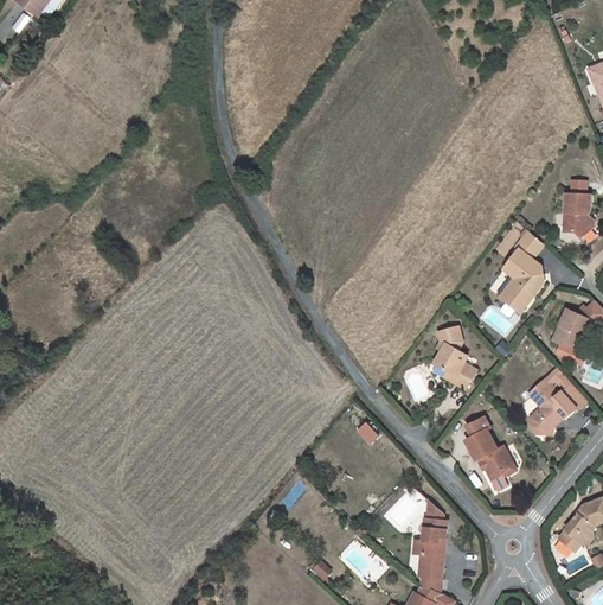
[(17,0),(36,14),(44,2),(52,8),(58,0),(17,0)]
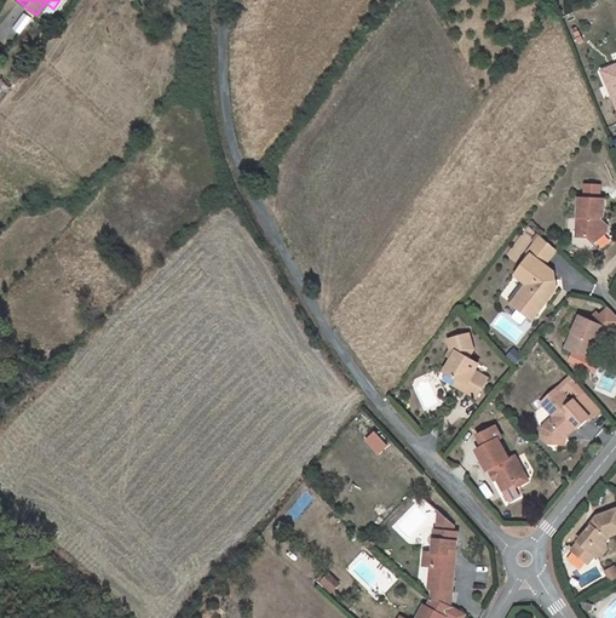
[(3,19),(10,24),(19,9),(12,4),(3,19)]
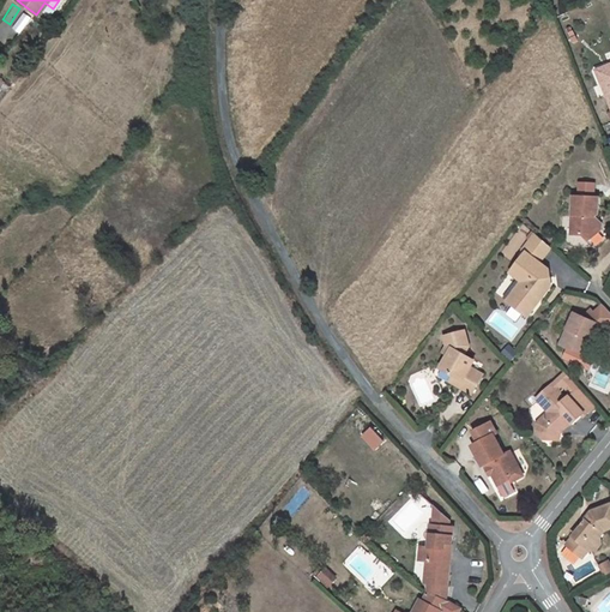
[(19,10),(10,28),(18,33),(28,15),(19,10)]
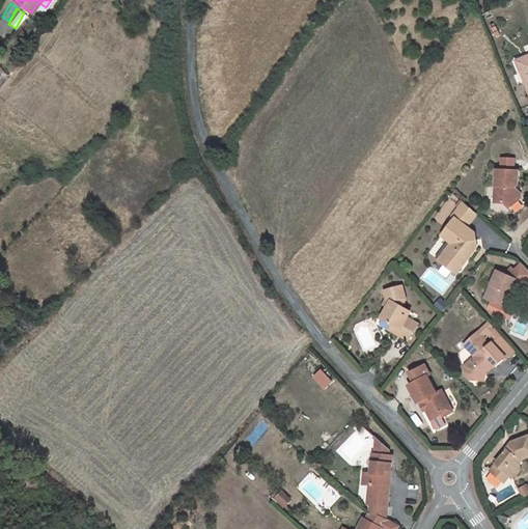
[(527,54),(522,57),(525,64),(517,67),(527,96),(527,54)]
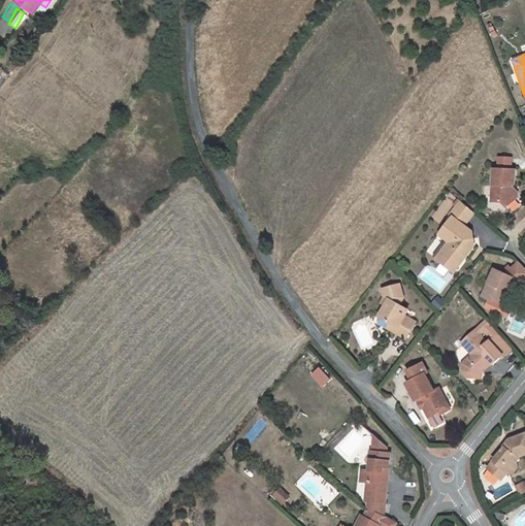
[(519,57),(511,60),(514,67),(522,64),(519,57)]
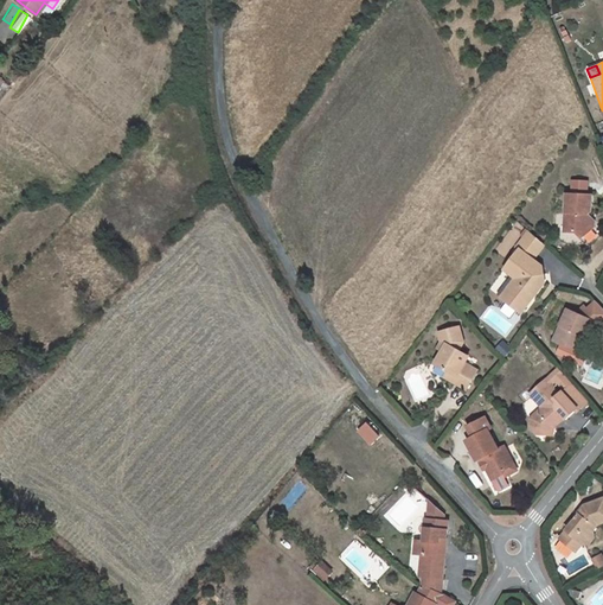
[(585,220),(585,214),(589,210),(589,193),(563,192),(562,230),(572,230),(579,237),(591,225),(585,220)]
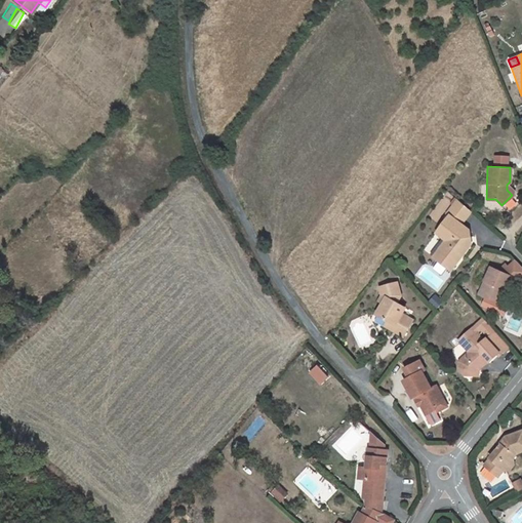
[(435,232),(443,239),(444,247),(436,259),(448,270),(469,243),(467,229),(459,223),(469,210),(455,199),(445,212),(447,214),(435,232)]
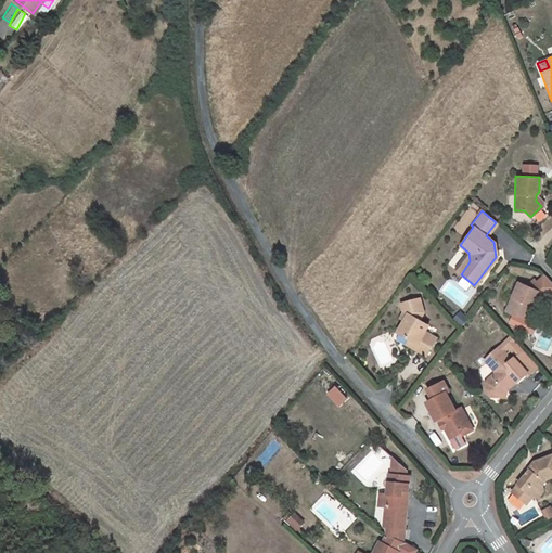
[(456,268),(464,252),(454,246),(446,262),(456,268)]
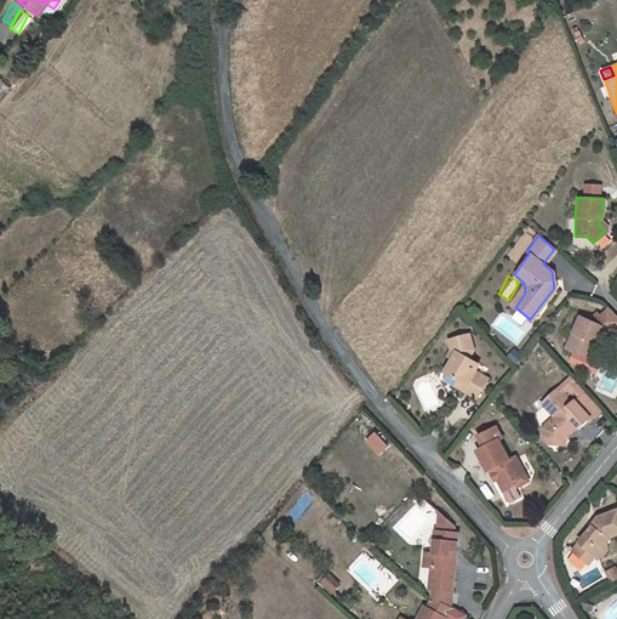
[(515,307),(525,293),(524,283),(510,302),(515,307)]
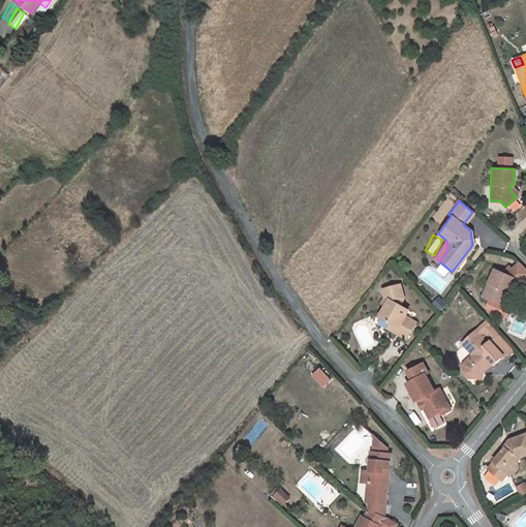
[(481,296),(501,305),(513,277),(519,280),(525,273),(525,270),(516,260),(508,267),(505,264),(498,271),(493,268),(481,296)]
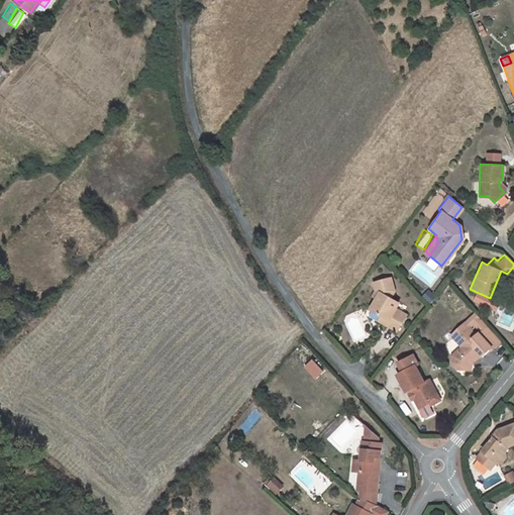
[(380,314),(387,318),(384,323),(395,330),(404,314),(393,308),(396,302),(388,297),(393,290),(389,277),(372,282),(374,290),(378,292),(376,297),(369,308),(380,314)]
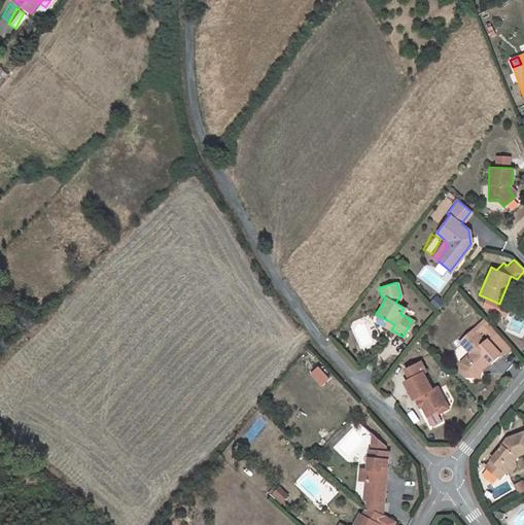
[(484,318),(473,327),(479,335),(477,336),(482,342),(486,339),(494,330),(484,318)]
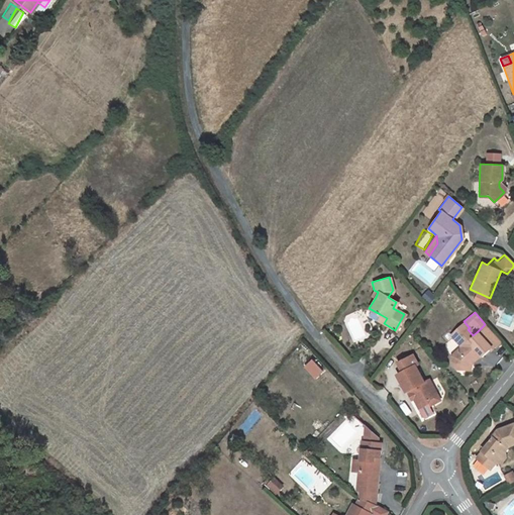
[(380,314),(377,319),(384,323),(387,318),(380,314)]
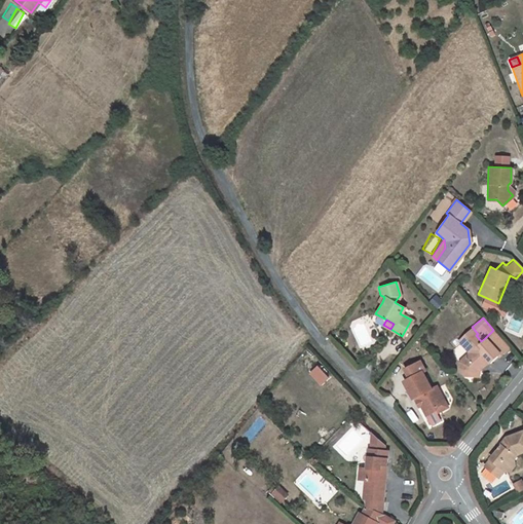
[(485,358),(488,362),(498,352),(507,345),(493,330),(485,338),(481,341),(476,335),(478,334),(472,327),(457,340),(469,351),(458,361),(458,369),(463,374),(477,375),(478,364),(485,358)]
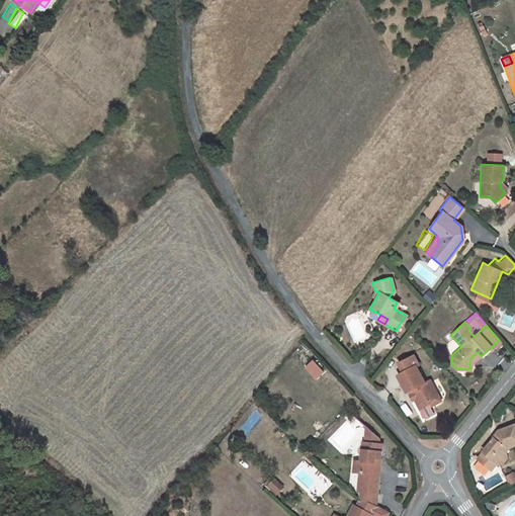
[(405,392),(408,390),(410,393),(413,398),(418,408),(427,404),(429,399),(436,396),(427,379),(423,382),(414,365),(417,364),(412,355),(398,362),(402,371),(396,374),(405,392)]
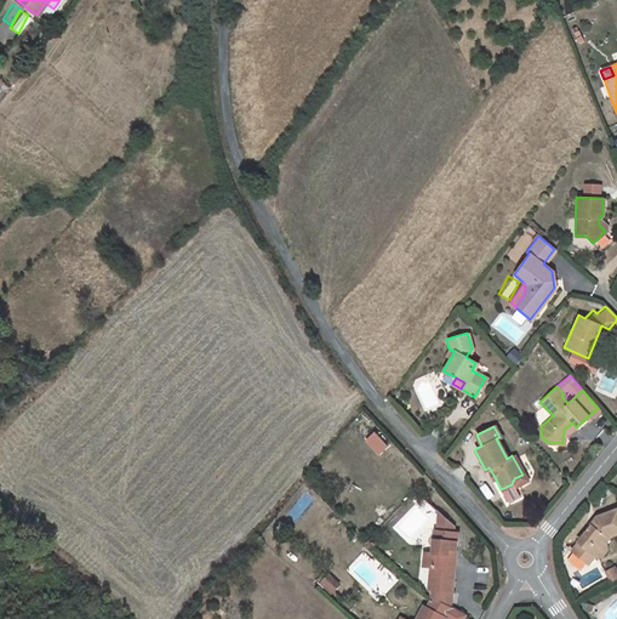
[(361,439),(376,454),(386,444),(371,430),(361,439)]
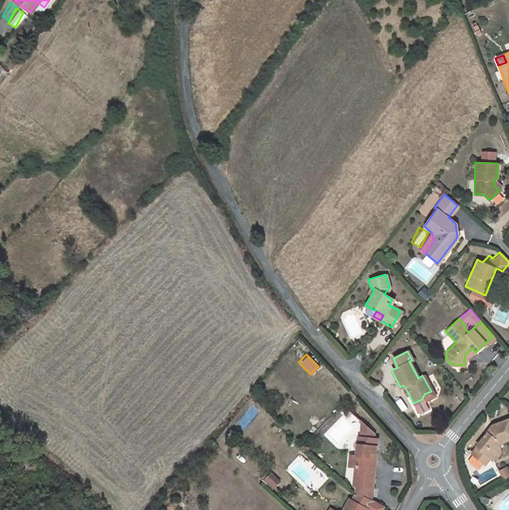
[(433,395),(431,391),(424,394),(422,399),(424,400),(433,395)]
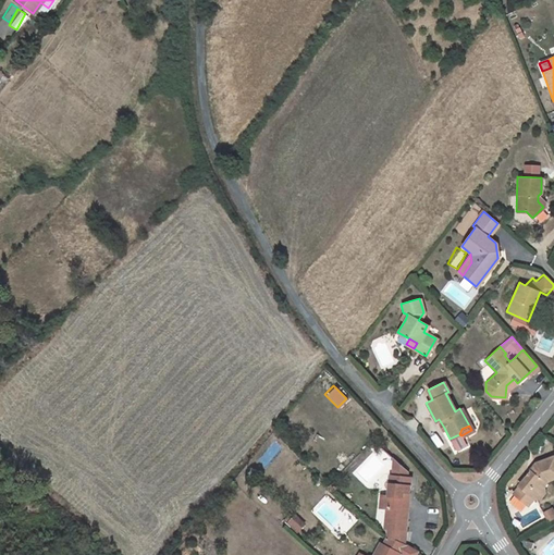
[(548,479),(553,476),(553,456),(553,455),(536,461),(530,468),(530,470),(513,493),(526,504),(531,497),(539,496),(543,491),(542,484),(548,479)]
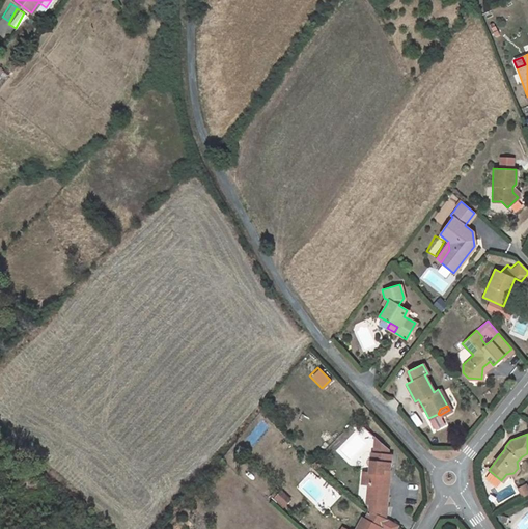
[(368,510),(382,518),(386,484),(381,484),(382,476),(387,477),(388,469),(389,454),(385,453),(386,448),(373,440),(372,452),(371,452),(369,471),(362,471),(361,483),(366,483),(365,503),(368,503),(368,510)]
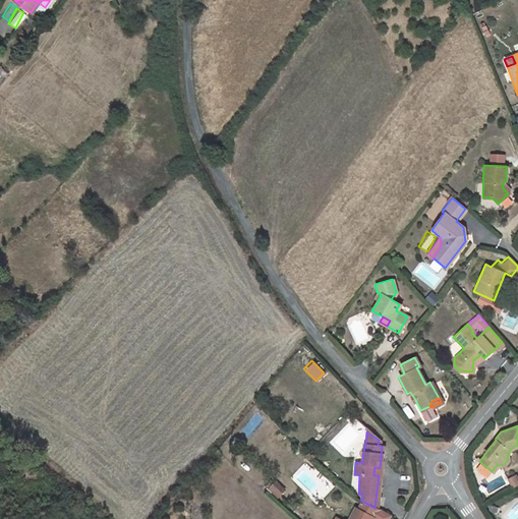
[(512,474),(505,477),(509,485),(516,482),(512,474)]
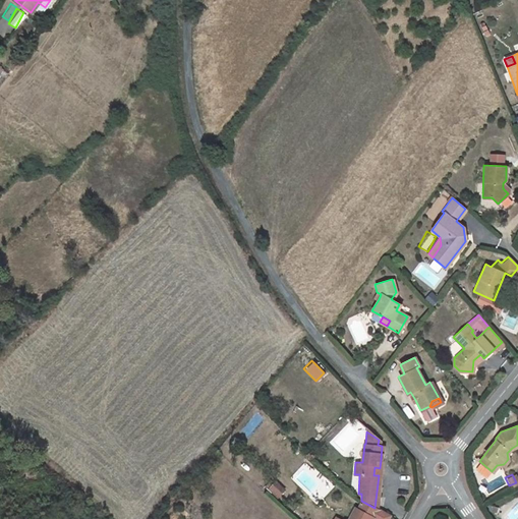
[(267,480),(263,488),(277,496),(281,487),(267,480)]
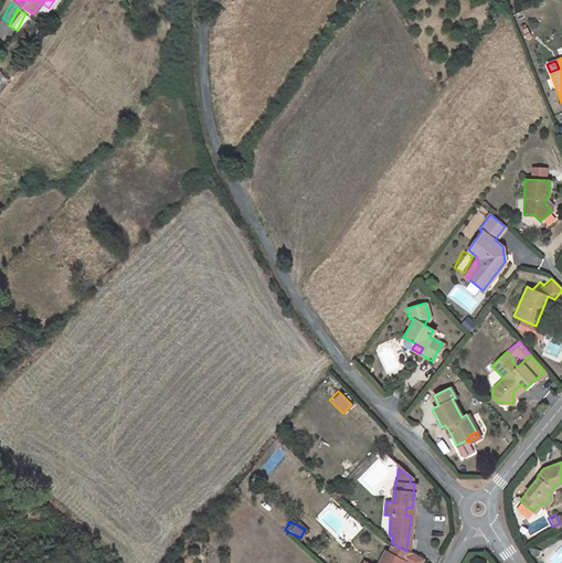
[(409,562),(417,562),(421,559),(406,551),(392,543),(388,551),(385,550),(378,562),(402,562),(404,560),(409,562)]
